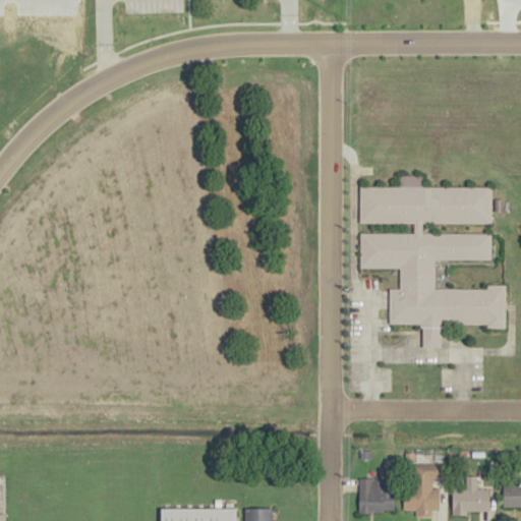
[(9,0),(0,0),(0,11),(9,11),(9,0)]
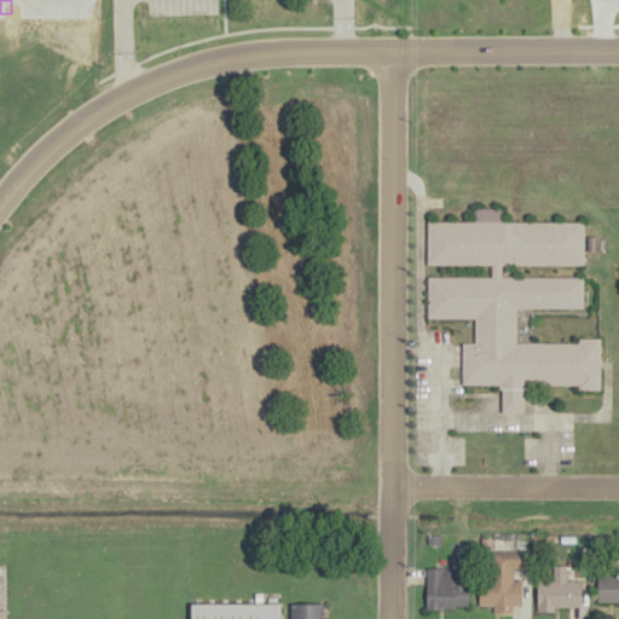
[(427,221),(473,223),(473,207),(502,207),(502,221),(584,221),(583,264),(502,262),(502,276),(584,277),(584,310),(515,308),(515,342),(531,342),(599,342),(600,362),(600,386),(526,385),(526,392),(526,409),(501,409),(502,393),(502,391),(502,385),(461,383),(462,365),(462,354),(462,346),(462,342),(474,342),(475,318),(427,317),(428,277),(491,278),(491,264),(426,262),(427,221)]
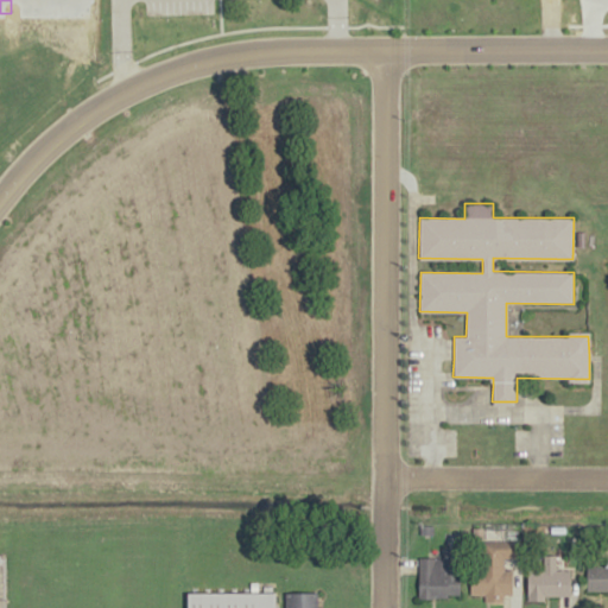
[(420,558),(419,597),(460,597),(461,550),(443,549),(442,558),(420,558)]
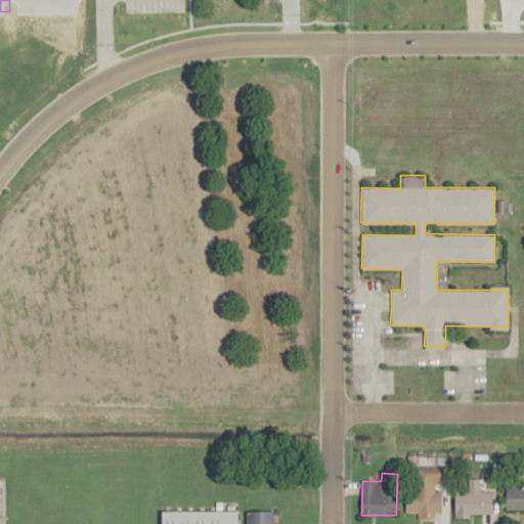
[(480,478),(480,490),(492,490),(492,513),(455,513),(455,491),(468,491),(468,478),(480,478)]
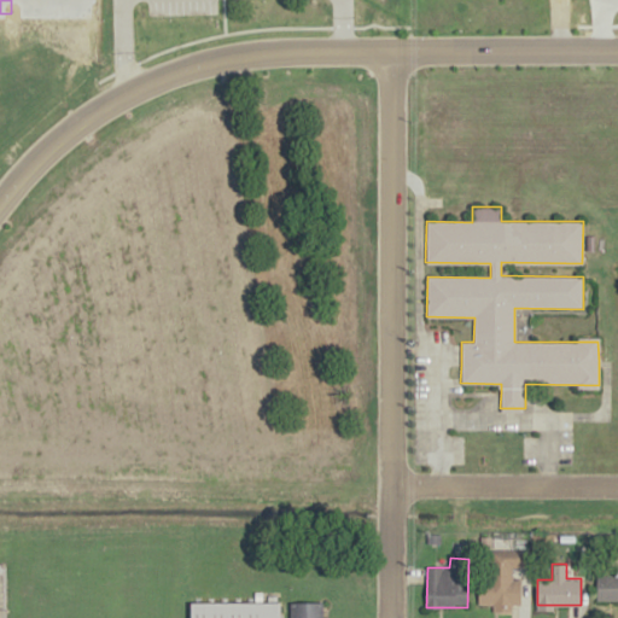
[(617,565),(611,565),(611,576),(598,576),(598,600),(617,600),(617,565)]
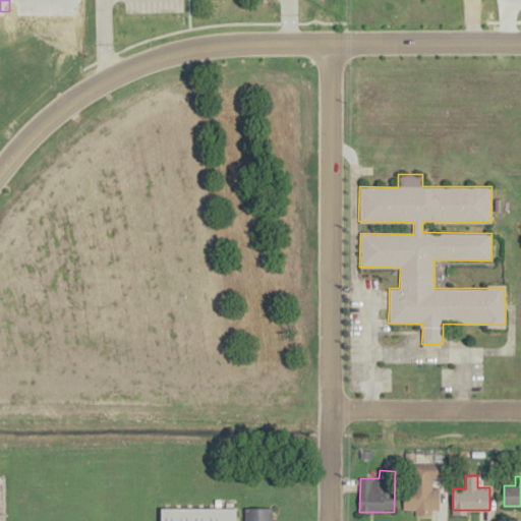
[(440,487),(439,510),(404,509),(404,487),(440,487)]
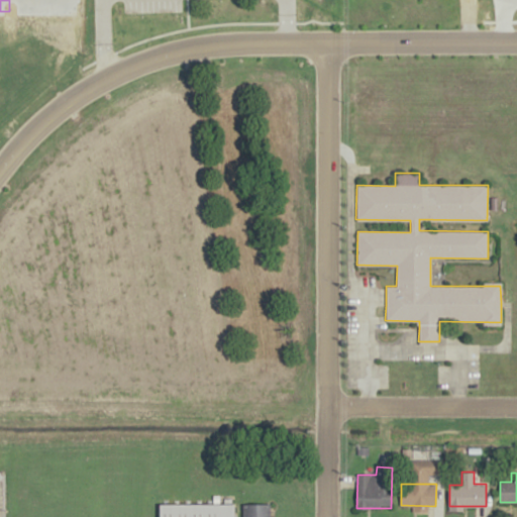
[(161,504),(161,516),(236,516),(237,504),(161,504)]
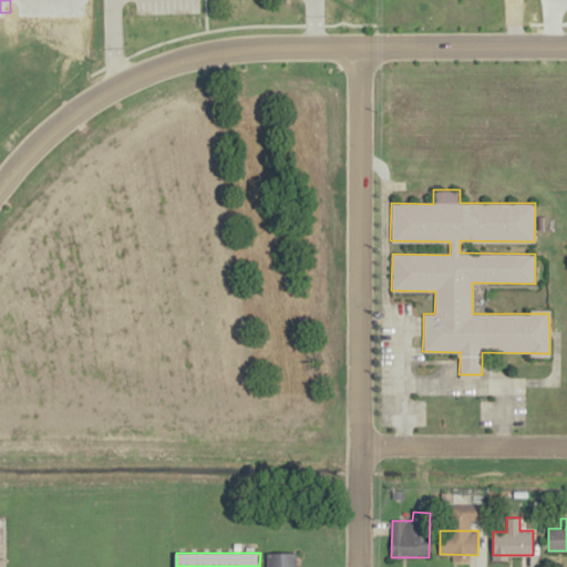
[(296,566),(297,553),(267,553),(266,566),(296,566)]
